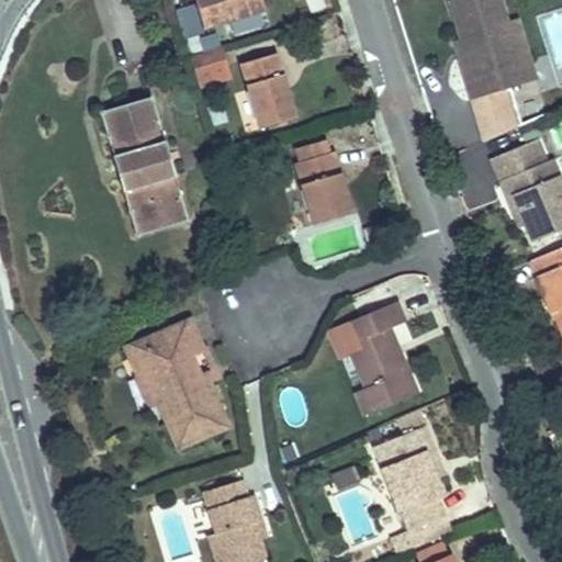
[(260,0),(192,0),(203,30),(265,10),(260,0)]
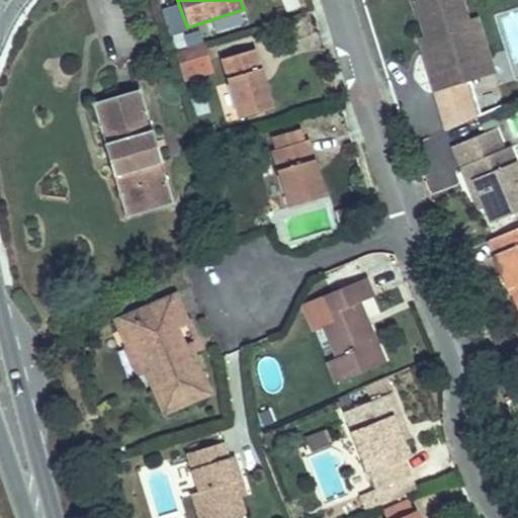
[(458,0),(421,0),(413,3),(423,39),(433,72),(425,74),(446,131),(478,116),(468,83),(462,65),(477,60),(466,23),(458,0)]
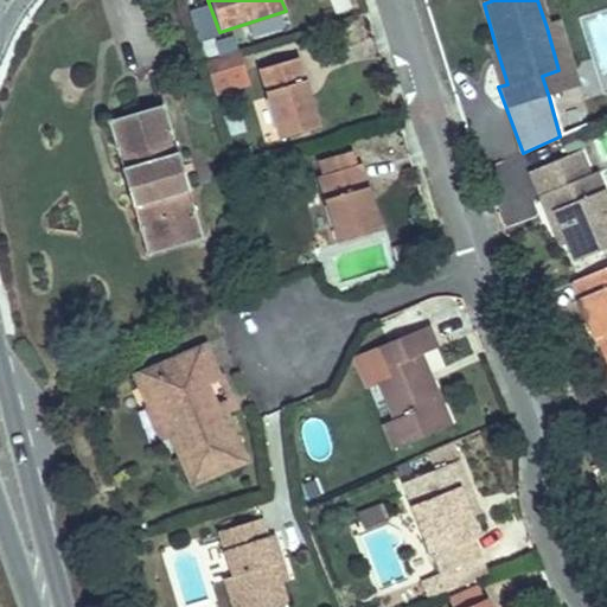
[(558,24),(547,27),(558,70),(542,76),(549,97),(577,89),(558,24)]
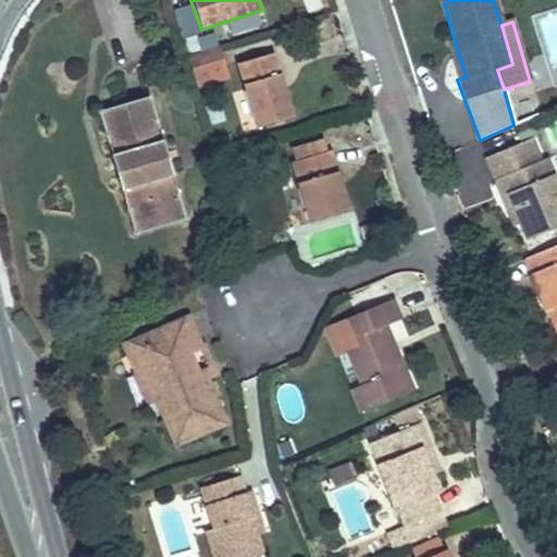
[(455,42),(447,45),(457,79),(466,77),(455,42)]
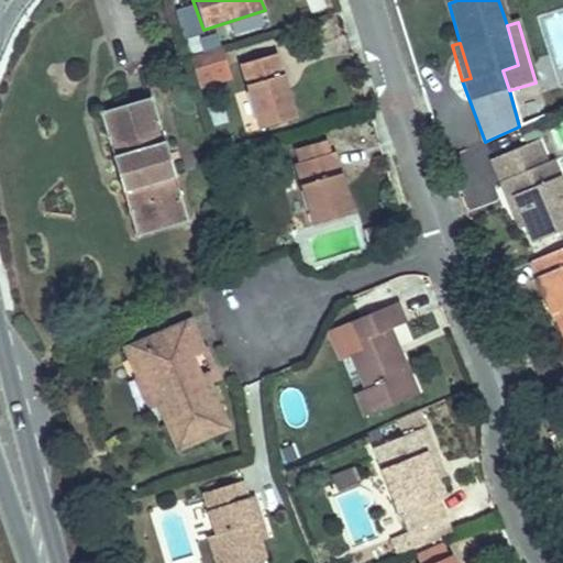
[(232,78),(223,50),(191,59),(200,88),(232,78)]
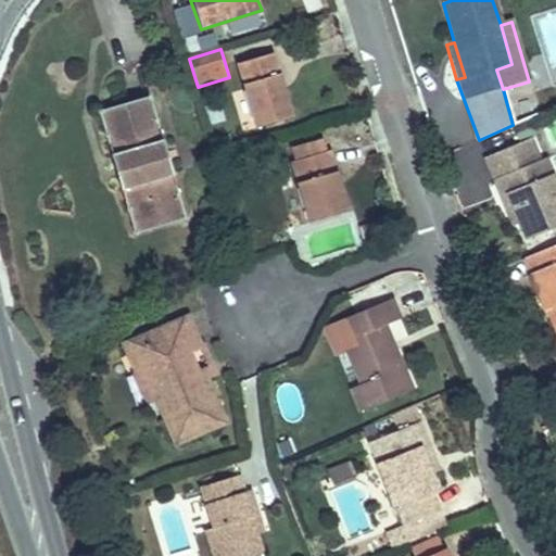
[(274,54),(238,64),(256,129),(293,117),(274,54)]
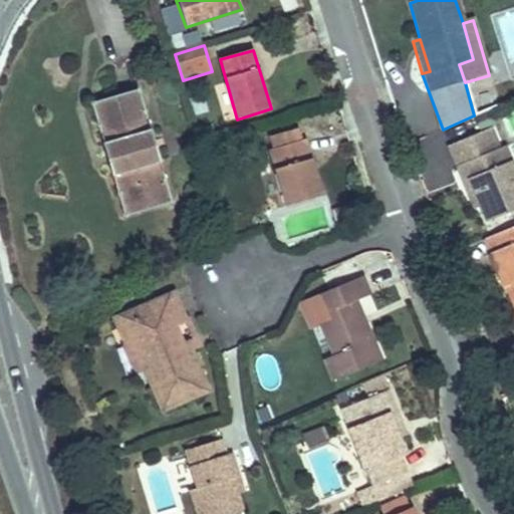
[(143,92),(95,108),(134,220),(181,204),(158,138),(143,92)]
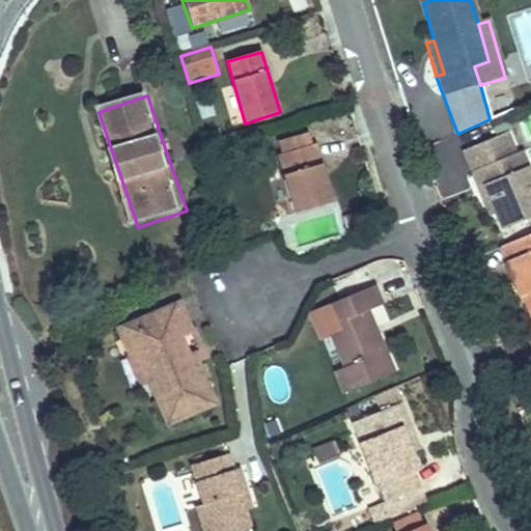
[(527,142),(530,140),(530,117),(519,122),(527,142)]
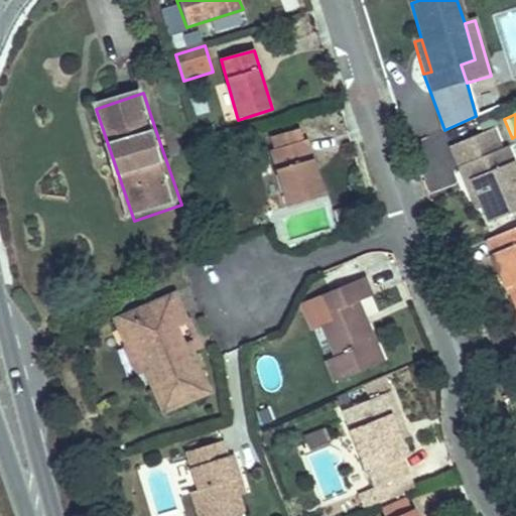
[(452,148),(467,184),(472,182),(483,208),(490,225),(515,214),(515,169),(507,149),(503,150),(494,130),(452,148)]
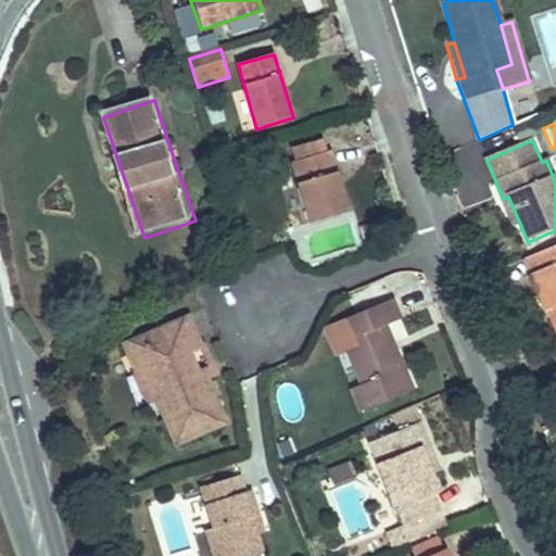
[(295,163),(290,164),(306,225),(346,214),(329,152),(325,154),(321,142),(292,151),(295,163)]
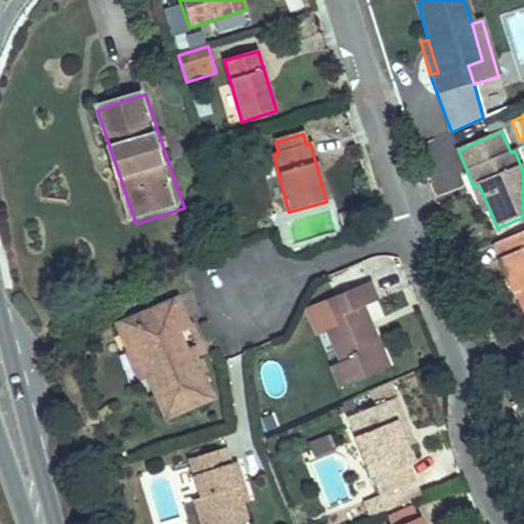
[(479,185),(474,187),(485,213),(490,211),(479,185)]
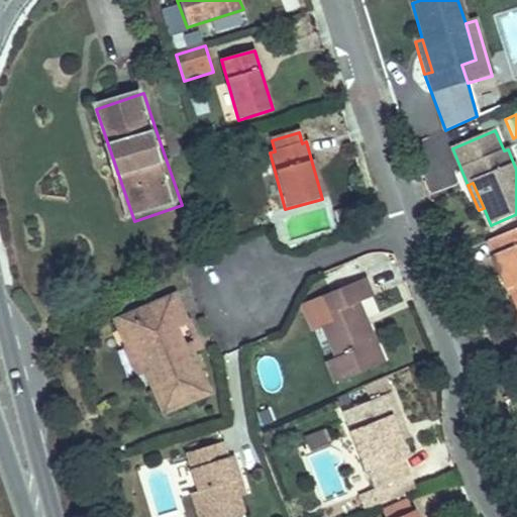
[(287,244),(334,233),(327,204),(280,215),(287,244)]
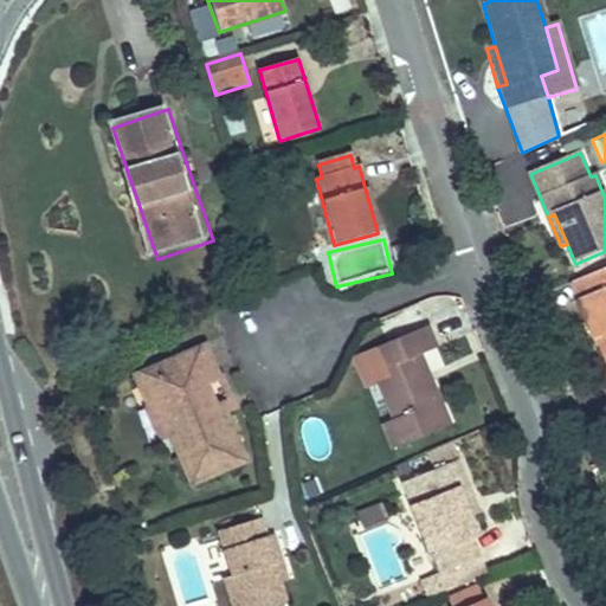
[(594,341),(598,340),(605,336),(605,337),(605,271),(572,285),(594,341)]
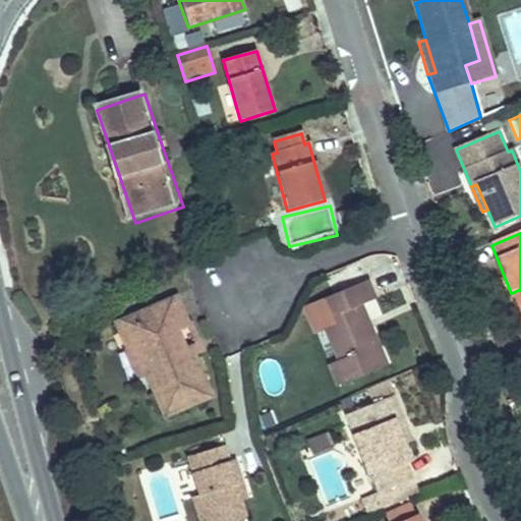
[(338,324),(333,326),(327,328),(340,359),(331,363),(339,385),(388,364),(362,304),(377,299),(368,281),(335,294),(339,306),(333,309),(338,324)]
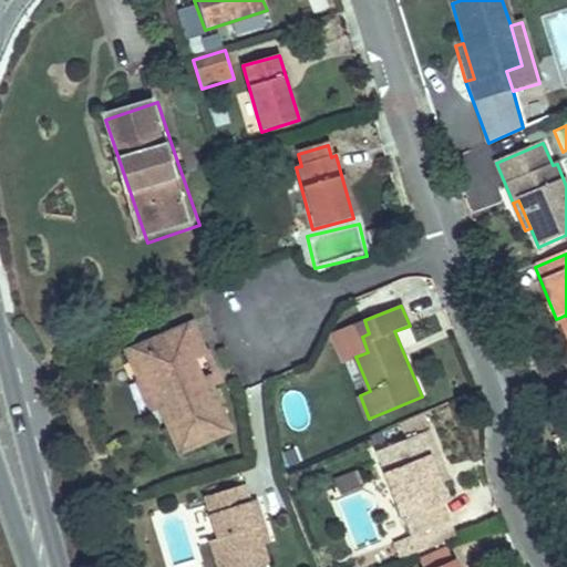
[(350,327),(362,354),(368,352),(362,337),(369,333),(364,320),(350,327)]
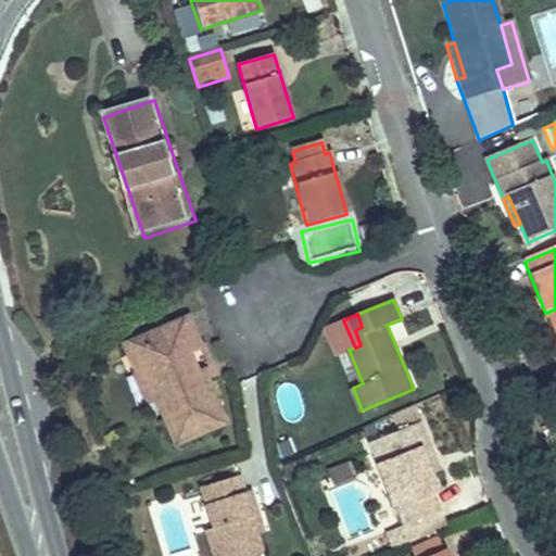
[(124,350),(137,379),(144,376),(156,402),(176,449),(226,428),(205,380),(201,382),(189,356),(202,352),(189,321),(124,350)]
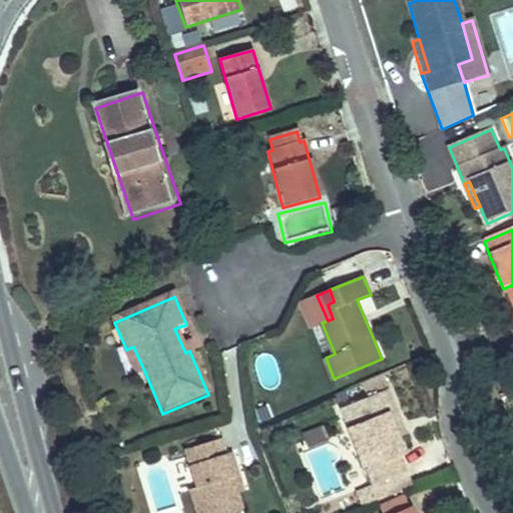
[(187,324),(186,325),(174,329),(185,353),(189,351),(197,347),(187,324)]
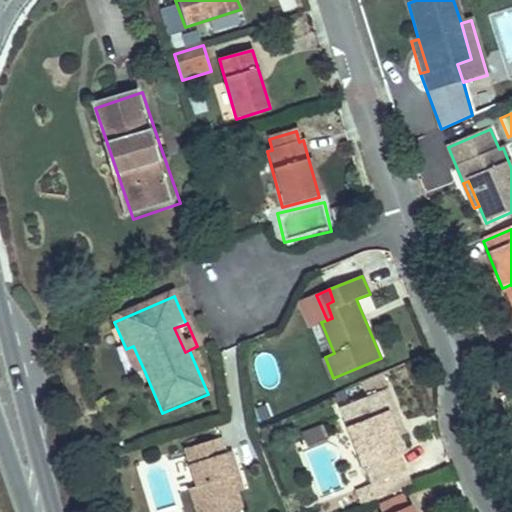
[(133,346),(126,349),(124,350),(134,375),(144,370),(133,346)]
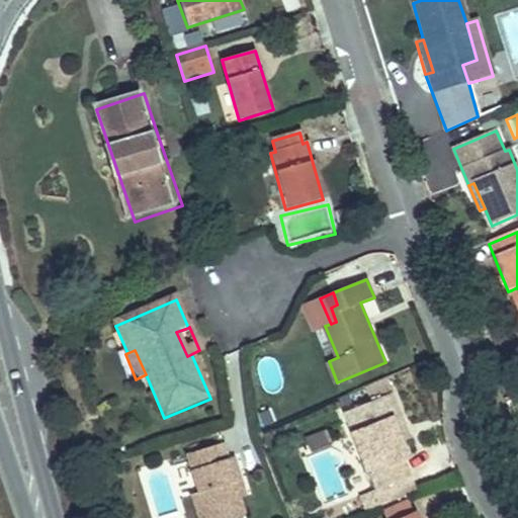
[(367,401),(391,393),(385,378),(362,386),(367,401)]
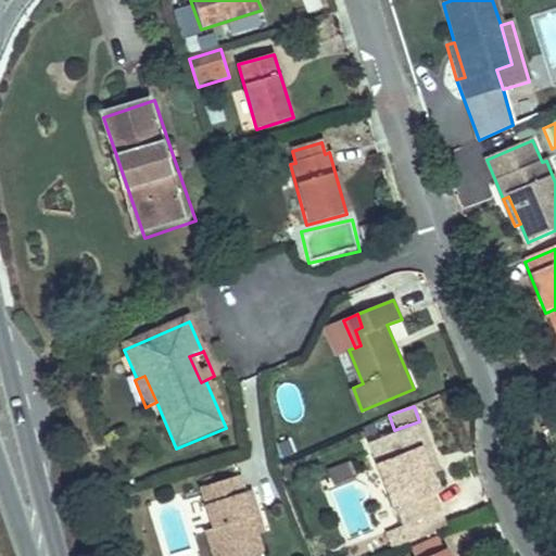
[(429,462),(436,458),(419,422),(370,444),(383,472),(405,526),(442,509),(436,493),(442,491),(434,475),(429,462)]
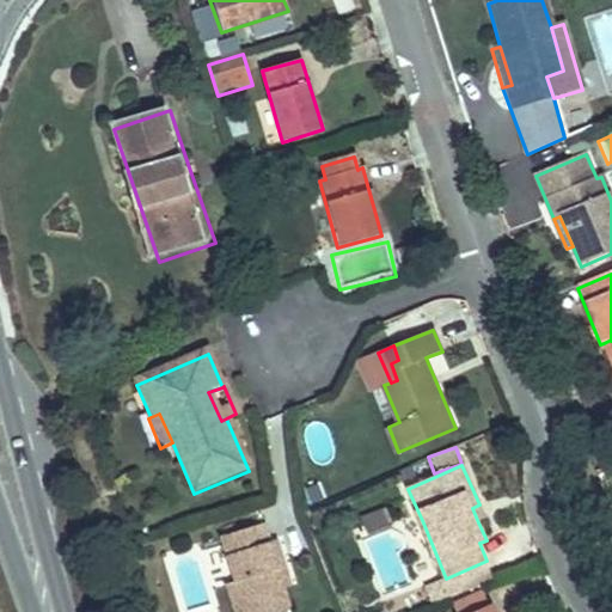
[(485,519),(479,505),(472,508),(478,522),(485,519)]
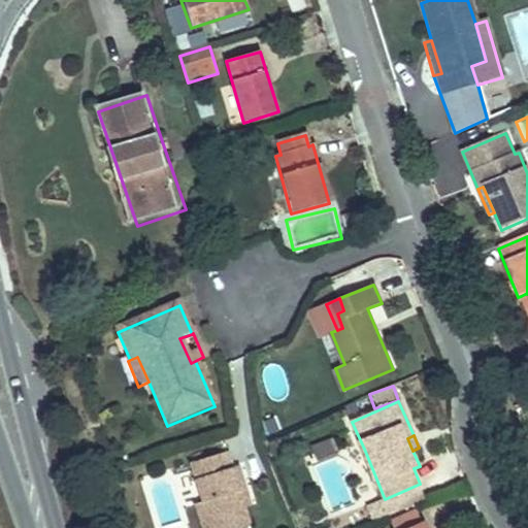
[(243,507),(232,468),(227,453),(190,464),(202,503),(194,505),(200,527),(242,527),(250,526),(243,507)]
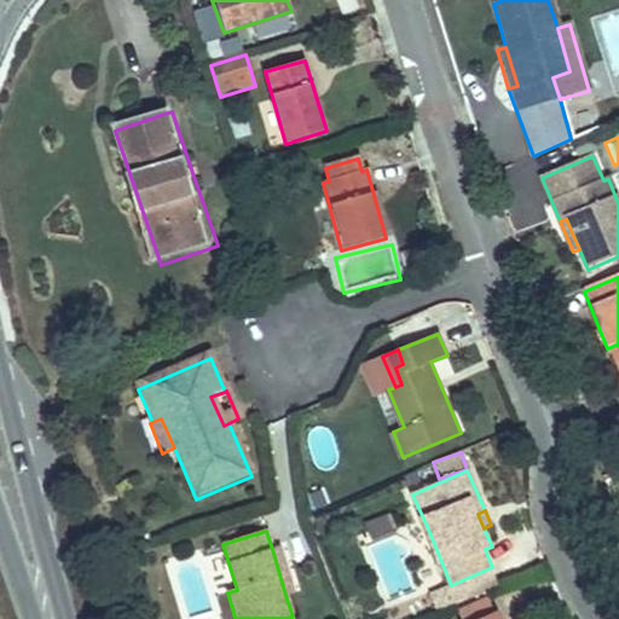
[(281,547),(272,549),(285,595),(294,593),(281,547)]
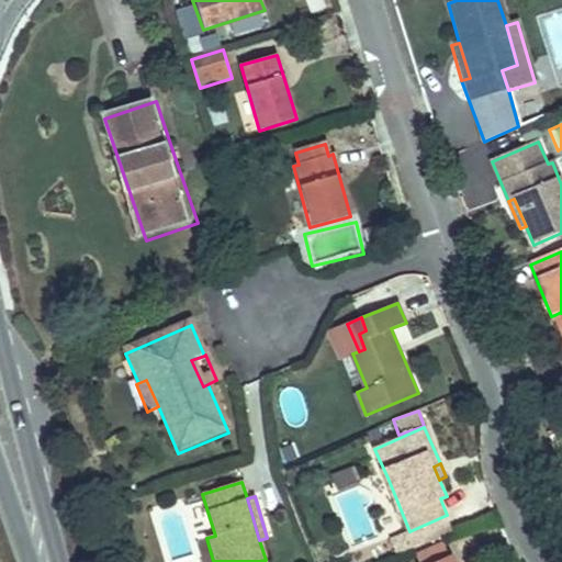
[(409,531),(394,538),(402,553),(411,549),(453,531),(447,515),(409,531)]
